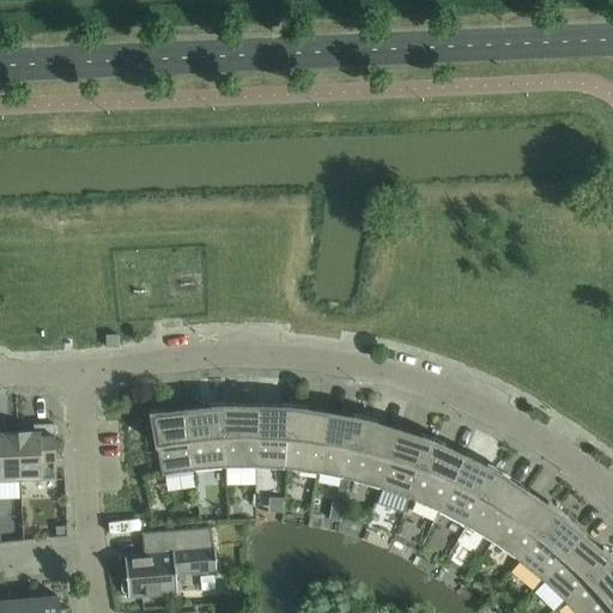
[(107,349),(119,349),(119,337),(107,337),(107,349)]
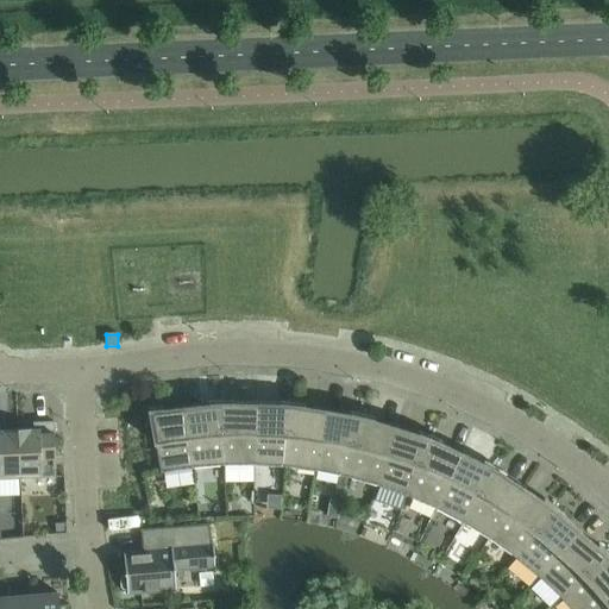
[(201,406),(186,408),(193,469),(224,466),(221,401),(208,402),(208,403),(209,407),(201,407),(201,406)]
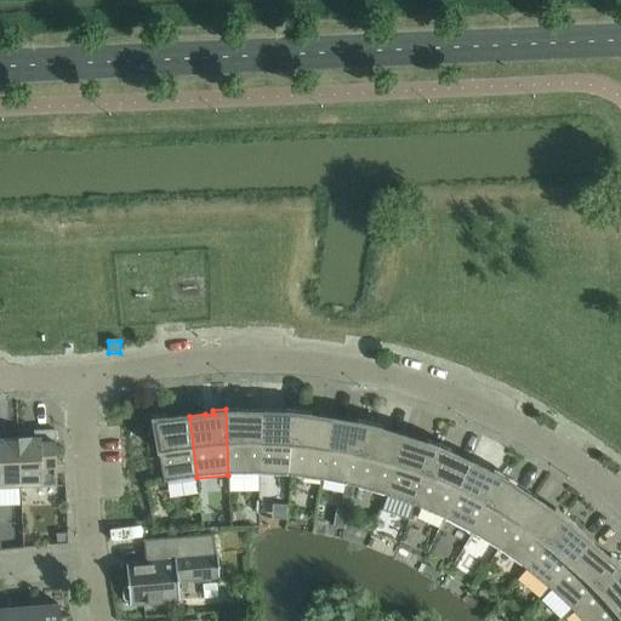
[(238,409),(226,409),(228,476),(260,474),(261,412),(245,412),(245,414),(238,414),(238,410),(238,409)]
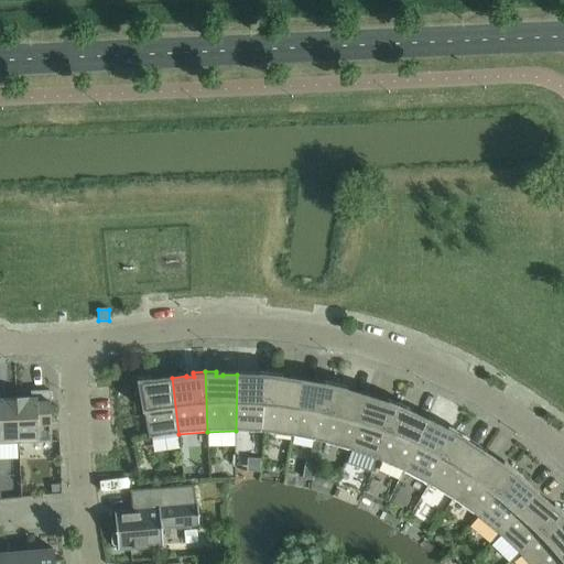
[(237,375),(236,431),(264,433),(270,373),(259,372),(259,373),(259,377),(252,377),(252,375),(237,375)]
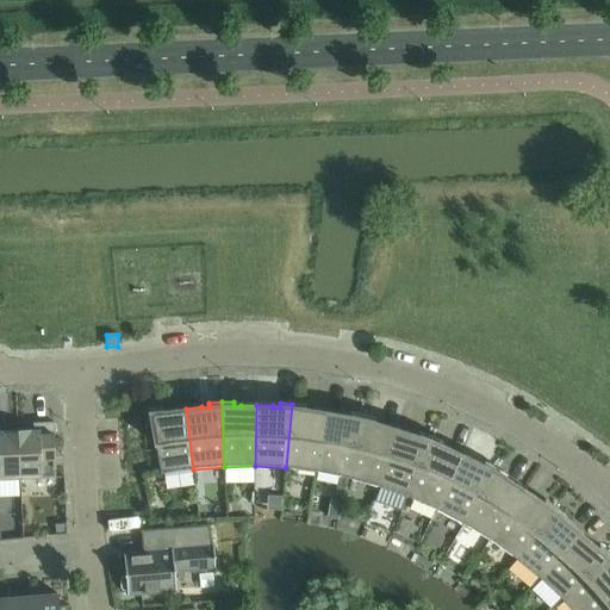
[(292,404),(286,468),(317,472),(328,412),(311,409),(311,411),(304,410),(305,406),(305,405),(292,404)]
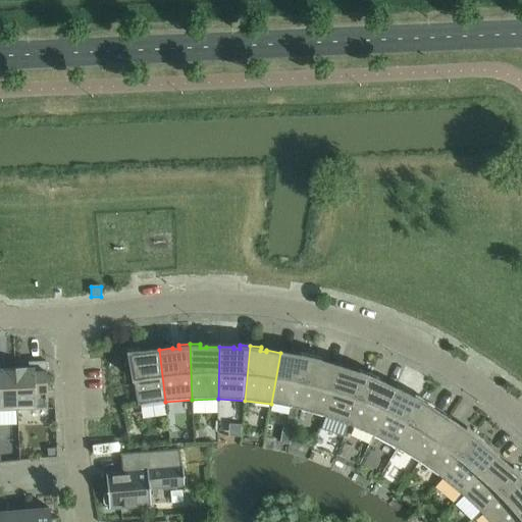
[(165,402),(159,350),(146,351),(146,352),(140,353),(140,350),(140,349),(127,351),(138,406),(165,402)]
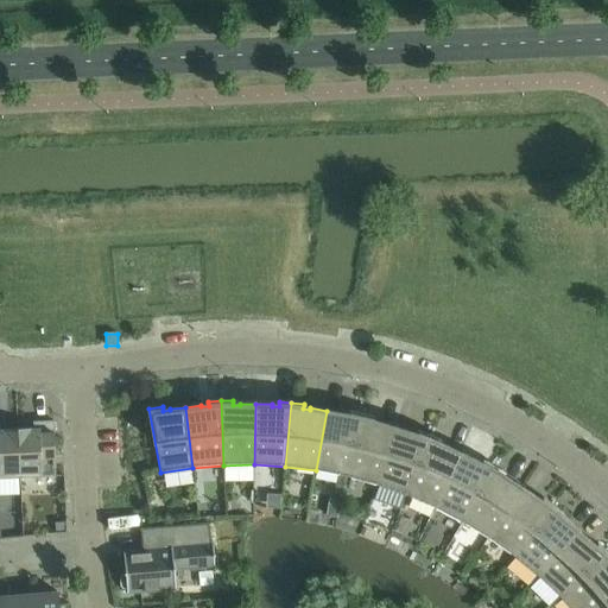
[(327,411),(316,470),(347,477),(362,415),(349,411),(349,412),(349,413),(349,416),(342,415),(342,413),(327,411)]
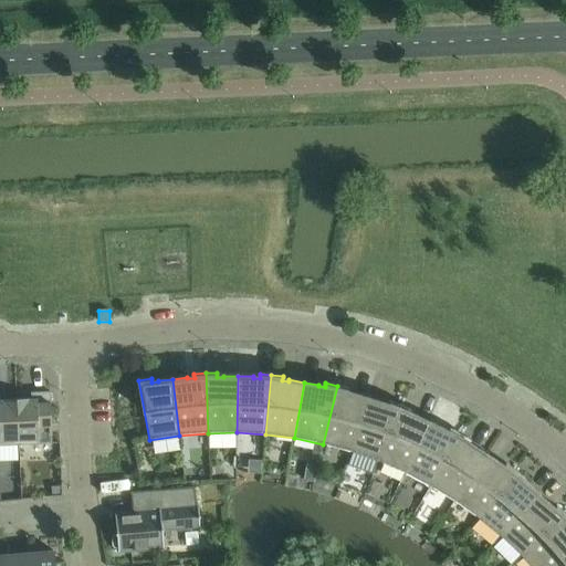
[(337,386),(323,444),(350,452),(368,397),(354,392),(354,395),(347,392),(347,389),(348,389),(348,388),(337,386)]
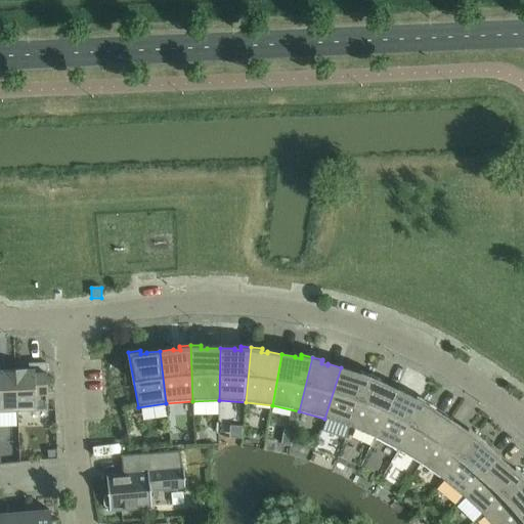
[(33,369),(15,370),(17,412),(48,411),(46,363),(33,363),(33,369)]
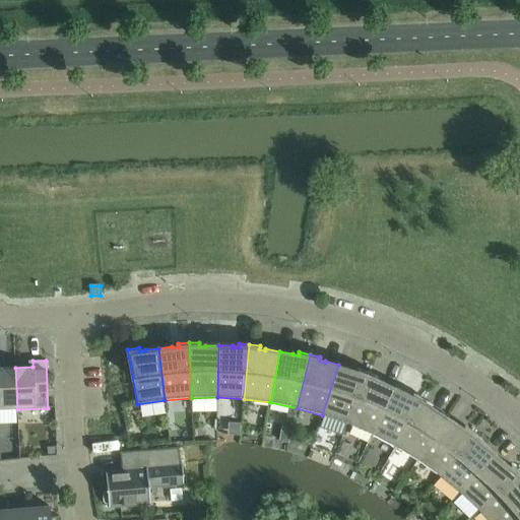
[(338,365),(322,415),(347,424),(368,373),(358,369),(356,370),(356,372),(350,371),(350,369),(338,365)]
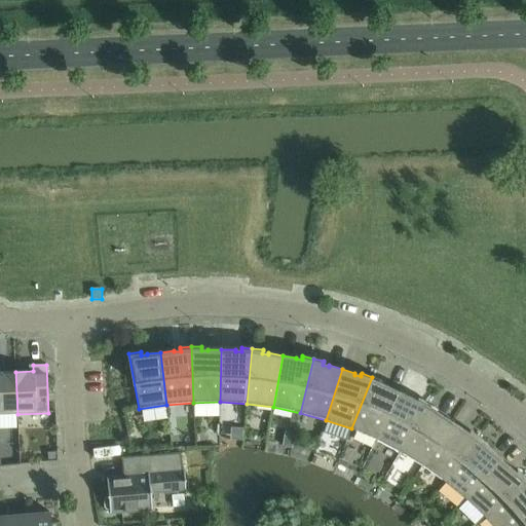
[(0,414),(17,414),(15,372),(0,372),(0,414)]
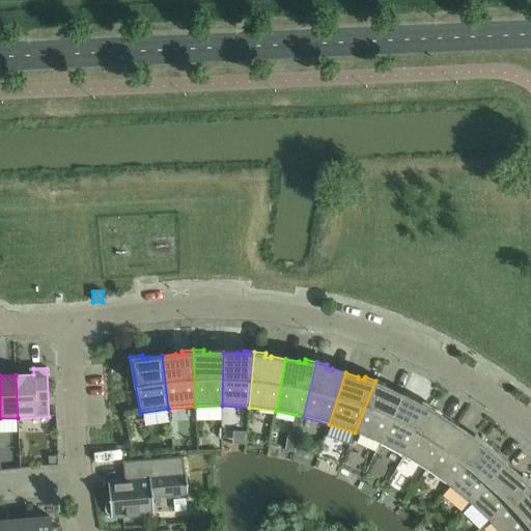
[(375,381),(355,432),(380,444),(402,395),(390,389),(389,391),(384,388),(385,386),(386,385),(375,381)]
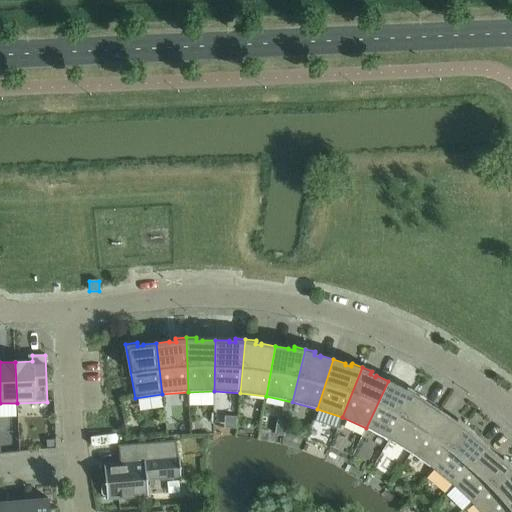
[(388,381),(366,428),(389,440),(416,393),(407,387),(406,388),(405,391),(400,388),(400,387),(388,381)]
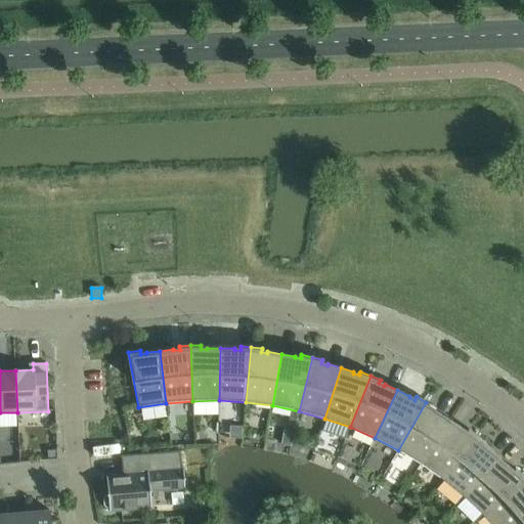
[(426,402),(398,450),(421,465),(450,421),(439,412),(438,413),(433,410),(434,408),(435,408),(435,407),(426,402)]
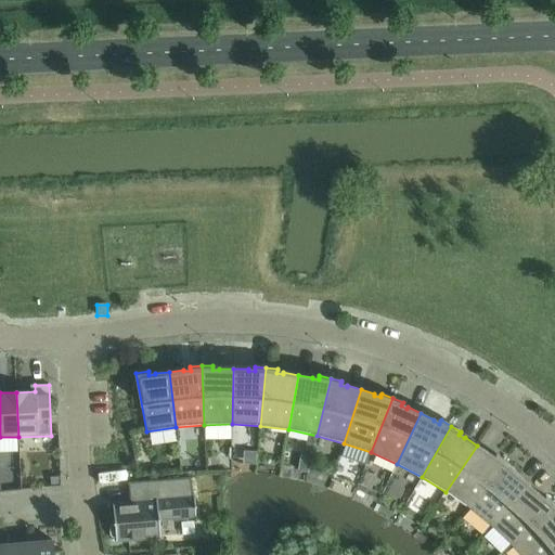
[(477,446),(446,492),(469,508),(505,461),(495,454),(494,455),(495,455),(493,457),(488,454),(489,453),(477,446)]
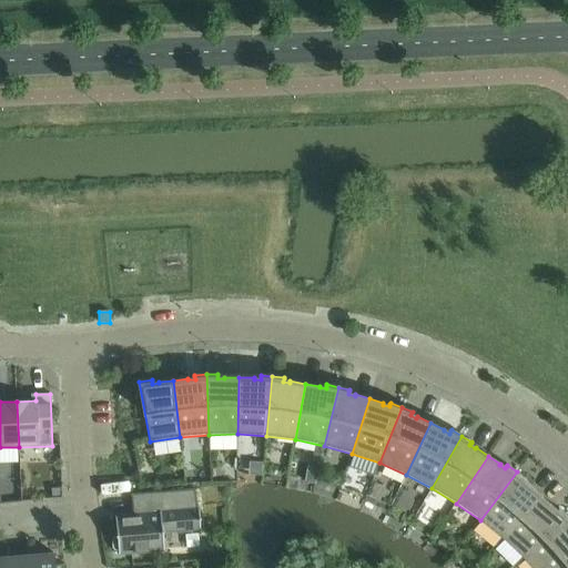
[(517,472),(480,520),(503,538),(540,496),(529,486),(528,487),(524,483),(525,480),(526,479),(517,472)]
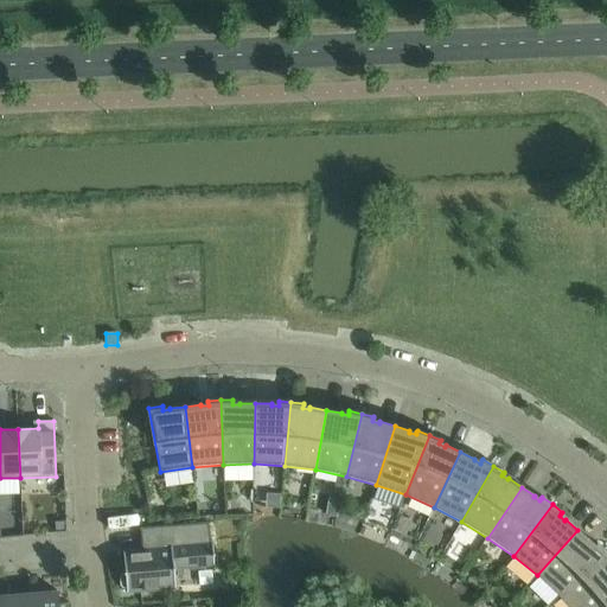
[(65,522),(56,523),(56,534),(65,532),(65,522)]
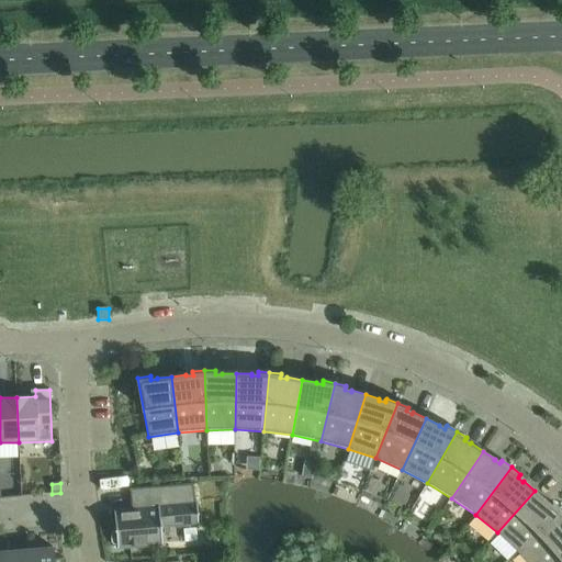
[(130,490),(131,503),(159,499),(161,527),(199,524),(197,503),(194,504),(193,484),(130,490)]
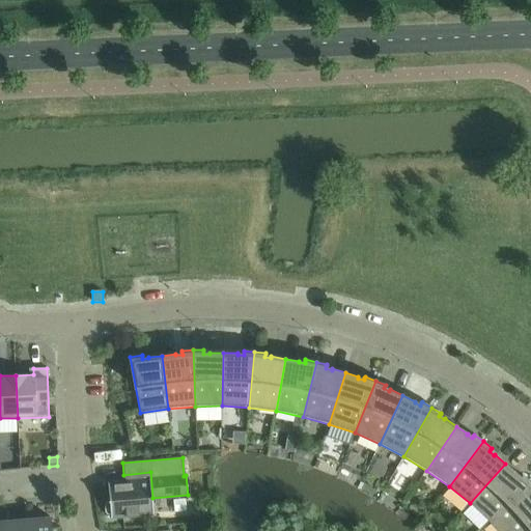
[(505,464),(470,503),(490,523),(530,482),(522,475),(521,476),(522,476),(520,478),(514,474),(515,473),(505,464)]
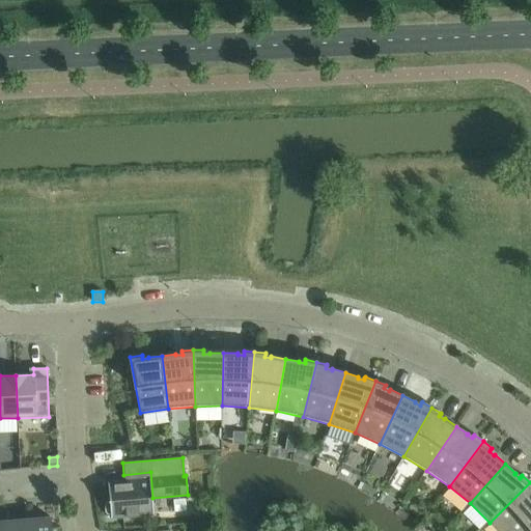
[(107,502),(105,504),(106,512),(108,514),(111,514),(111,519),(154,514),(152,498),(150,472),(123,475),(124,481),(108,482),(110,502),(107,502)]
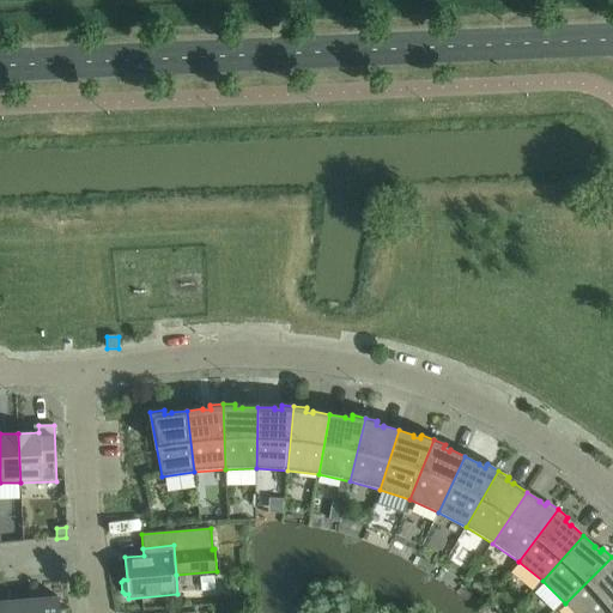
[(612,558),(612,557),(565,604),(574,612),(600,612),(612,602),(612,558)]
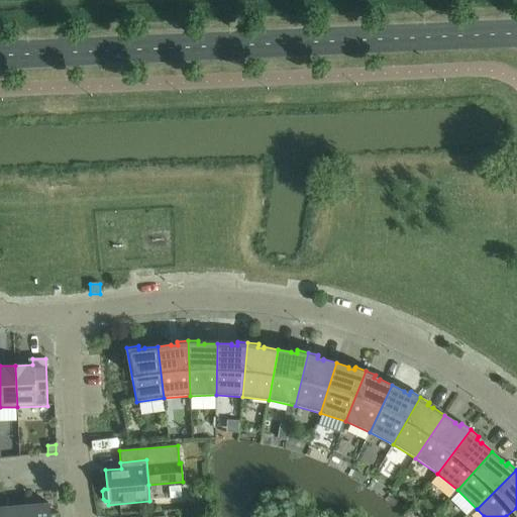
[(33,505),(26,505),(26,516),(56,516),(56,514),(49,515),(48,503),(44,504),(33,502),(33,505)]
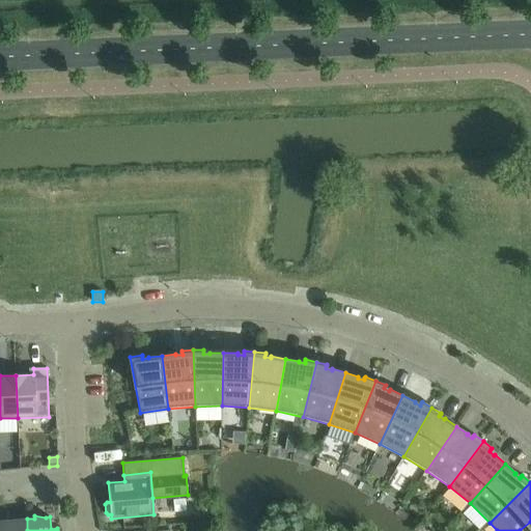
[(8,521),(4,521),(5,530),(27,530),(27,519),(19,520),(19,516),(8,521)]
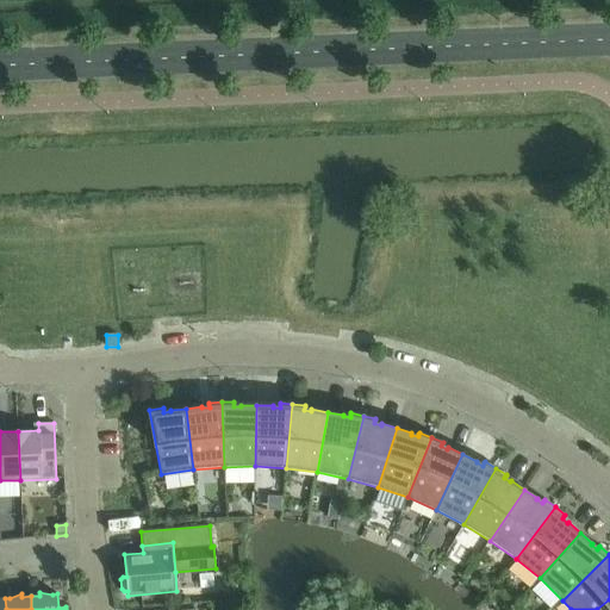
[(609,609),(609,599),(597,609),(609,609)]
